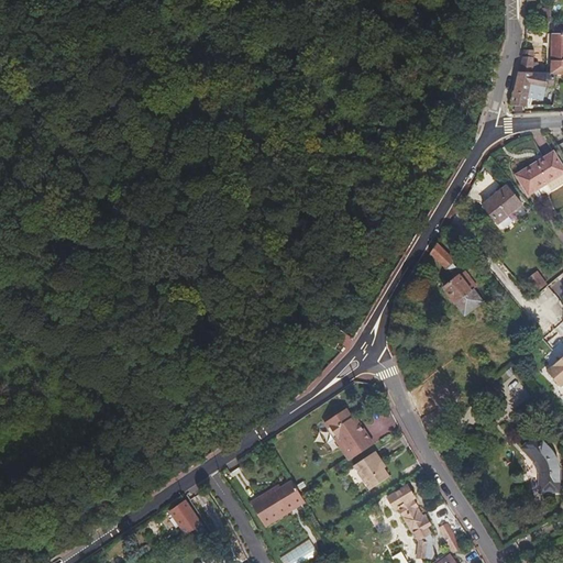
[(554,34),(552,34),(551,75),(556,75),(562,74),(562,24),(554,25),(554,34)]
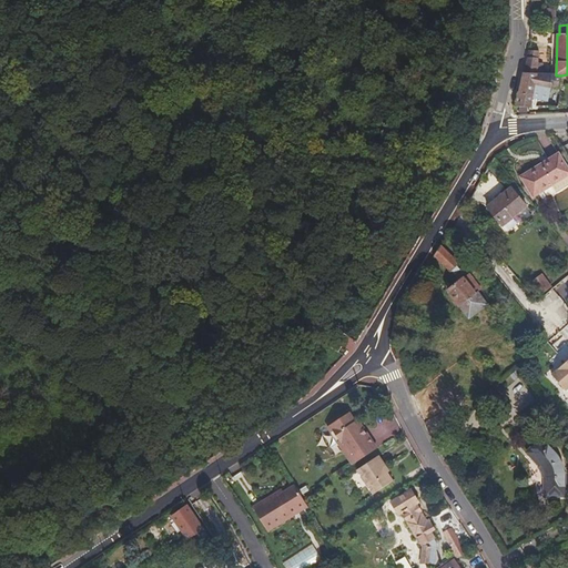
[(537,73),(539,52),(528,51),(524,73),(537,73)]
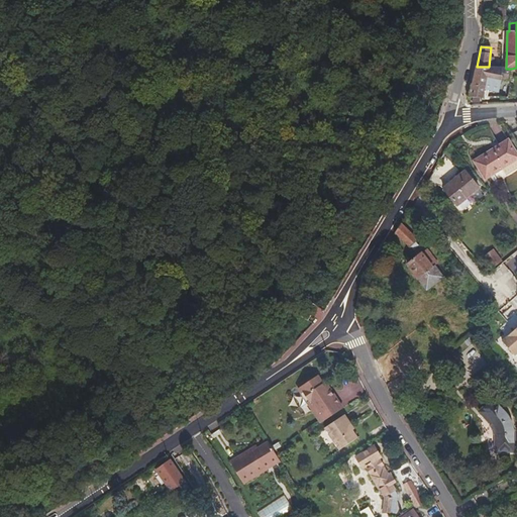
[(489,67),(477,67),(470,97),(484,98),(485,90),(498,93),(500,84),(502,78),(508,79),(511,69),(506,69),(489,67)]
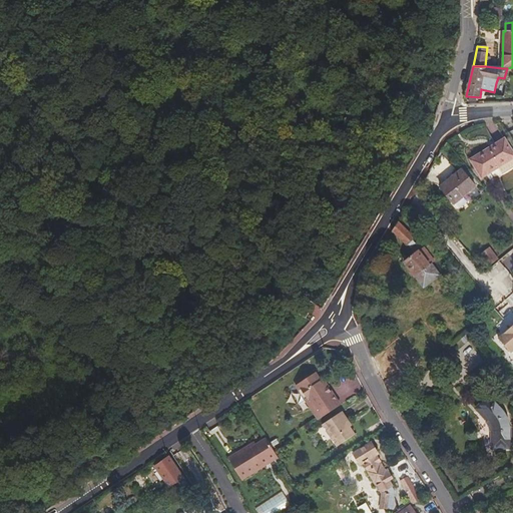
[(470,160),(482,178),(512,158),(512,151),(505,138),(470,160)]
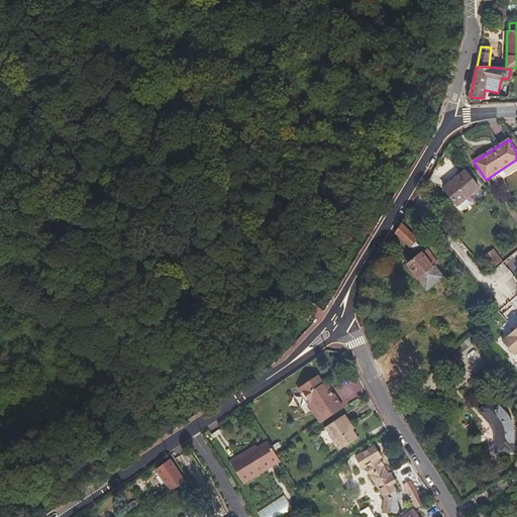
[(480,188),(466,171),(443,188),(457,206),(480,188)]
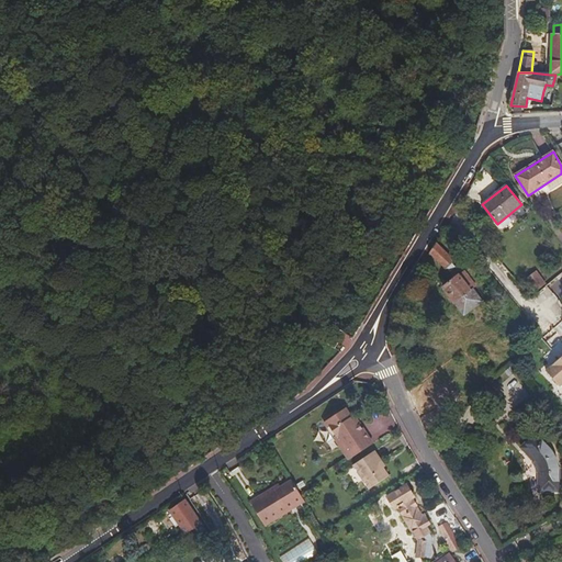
[(454,261),(436,244),(430,253),(447,269),(450,272),(456,267),(452,262),(454,261)]
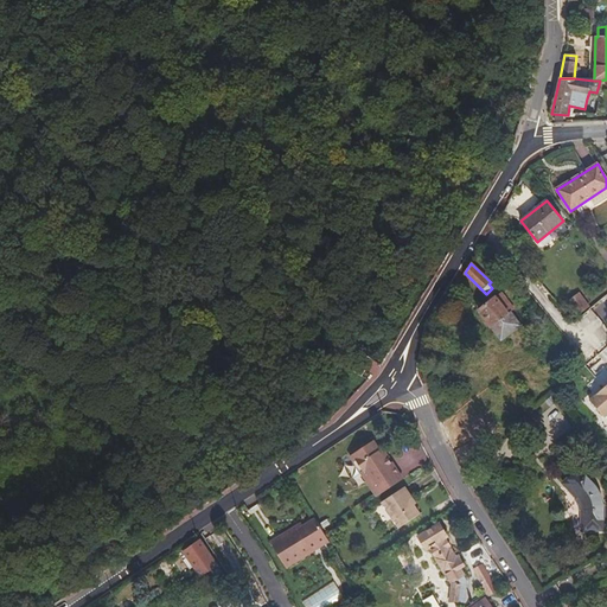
[(172,301),(160,292),(147,308),(159,317),(172,301)]
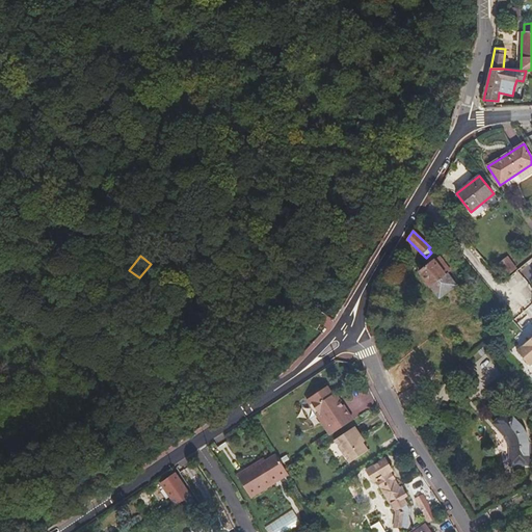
[(451,271),(440,257),(419,272),(439,298),(456,286),(448,273),(451,271)]
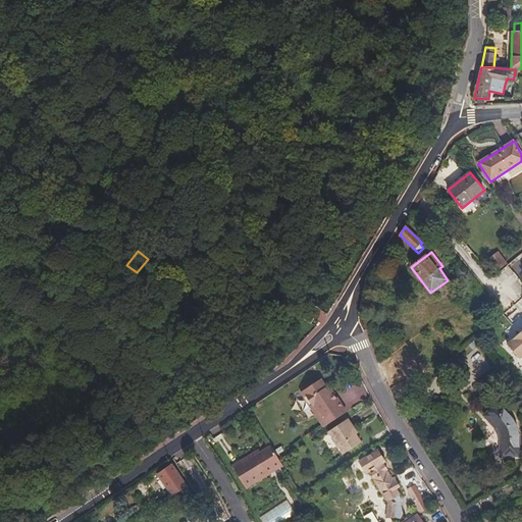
[(320,309),(311,304),(303,319),(312,324),(320,309)]
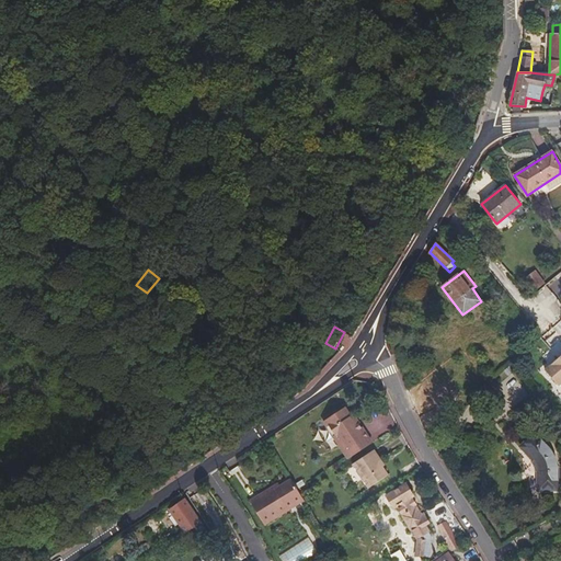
[(560,356),(545,370),(559,387),(560,385),(560,356)]
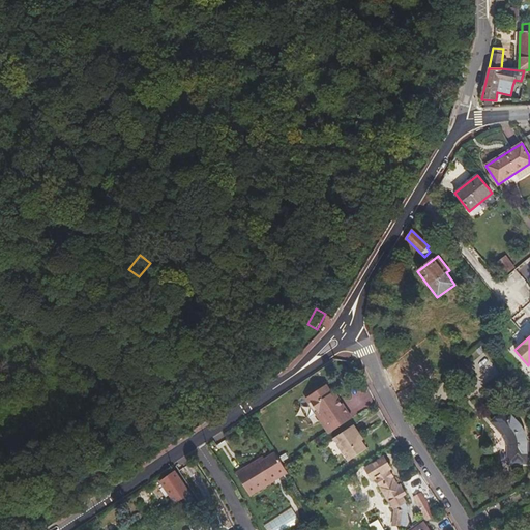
[(481,386),(499,372),(482,353),(465,369),(481,386)]
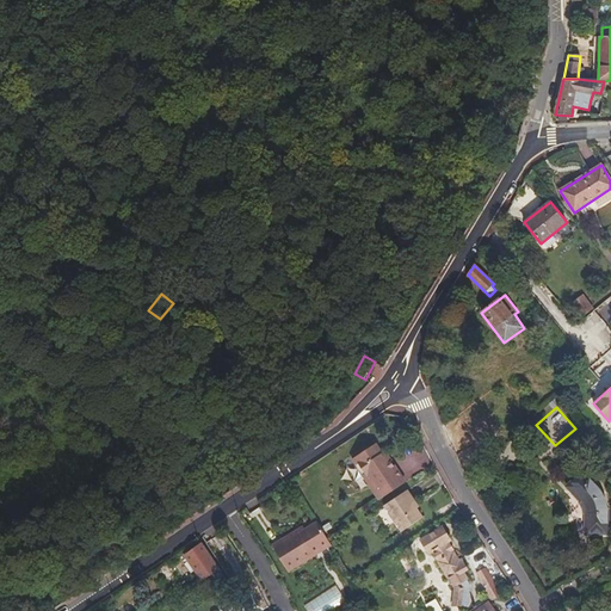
[(537,427),(529,419),(511,437),(519,445),(537,427)]
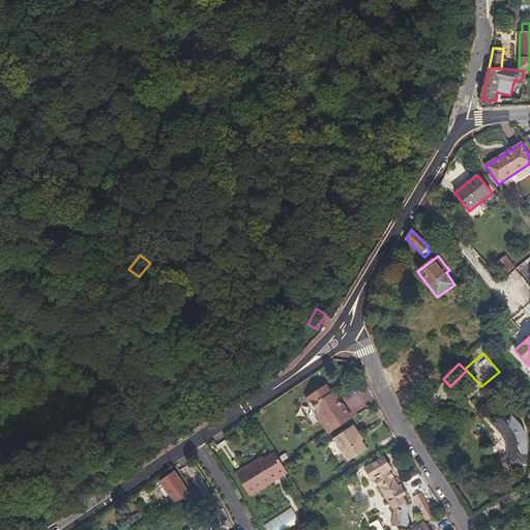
[(334,398),(331,393),(325,385),(306,398),(310,403),(307,404),(308,406),(308,407),(310,408),(311,409),(312,410),(313,411),(314,412),(315,413),(317,412),(322,421),(324,419),(332,432),(351,419),(335,396),(334,398)]
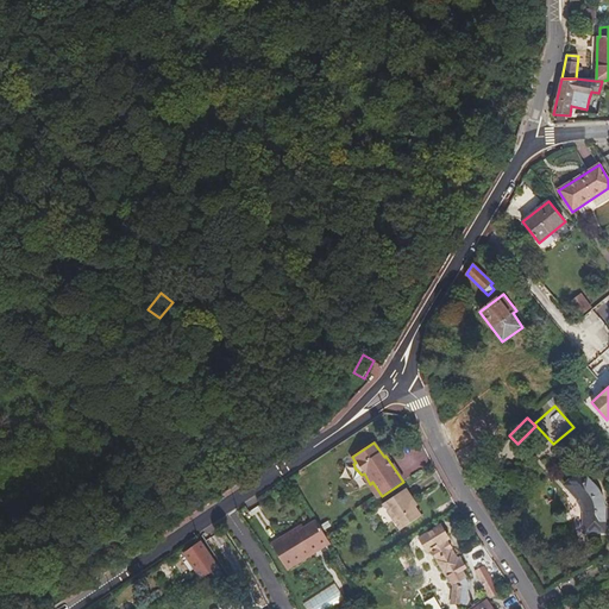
[(598,488),(595,484),(582,470),(564,487),(578,501),(577,502),(579,504),(581,508),(581,513),(583,513),(583,532),(607,532),(607,518),(607,513),(607,506),(606,500),(602,494),(598,488)]
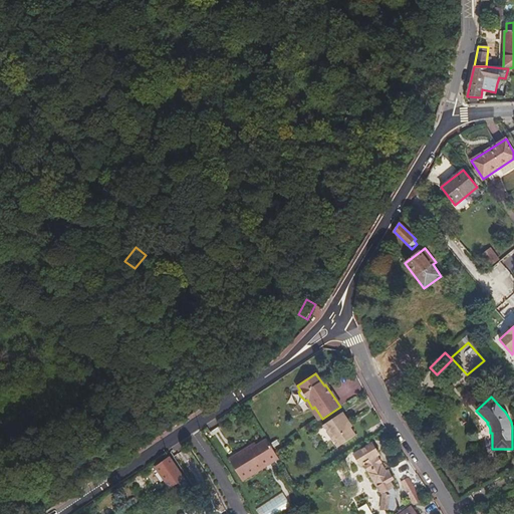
[(322,419),(314,407),(312,409),(310,410),(318,421),(322,419)]
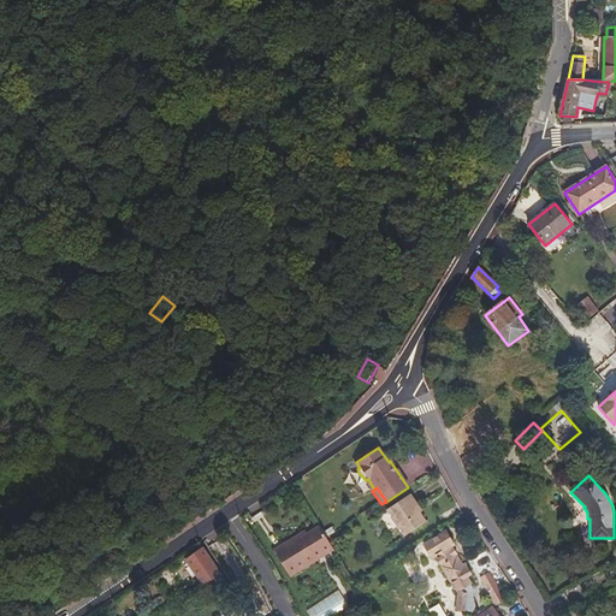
[(412,493),(386,510),(403,535),(426,520),(420,511),(418,507),(419,505),(412,493)]
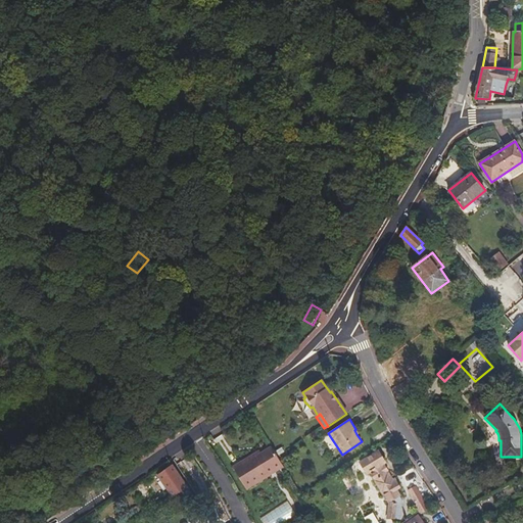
[(272,446),(262,453),(259,450),(233,467),(247,489),(284,467),(279,459),(272,446)]
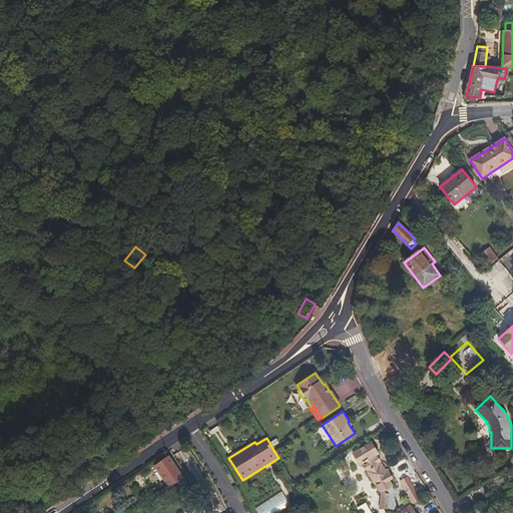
[(380,454),(372,442),(354,453),(362,466),(365,465),(368,471),(381,494),(382,493),(380,508),(388,509),(390,494),(394,492),(392,487),(393,486),(390,481),(393,479),(387,469),(385,470),(382,464),(381,464),(380,463),(381,462),(378,457),(377,457),(376,456),(380,454)]
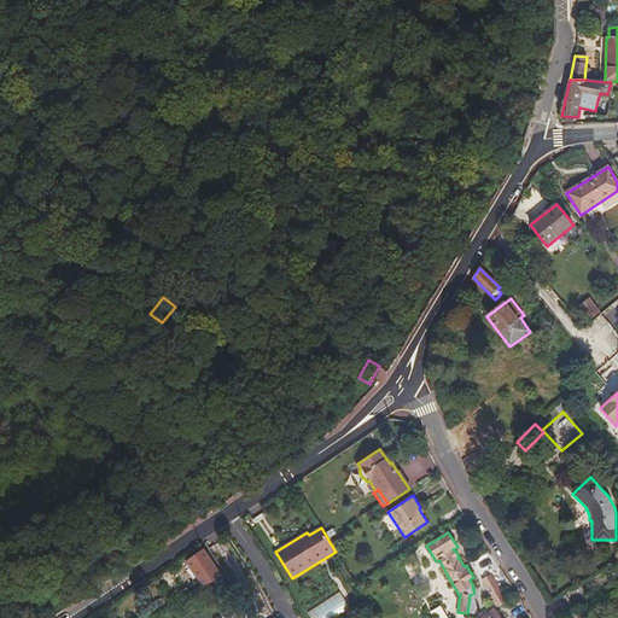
[(222,578),(204,551),(190,560),(196,569),(202,576),(200,577),(207,587),(222,578)]
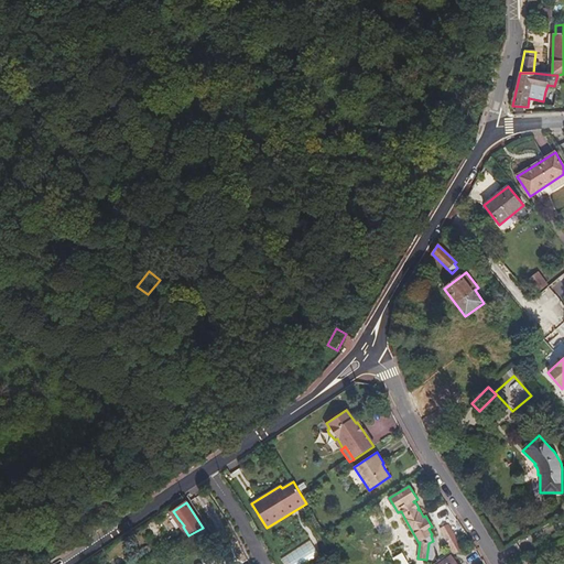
[(464,550),(448,524),(440,529),(455,555),(464,550)]
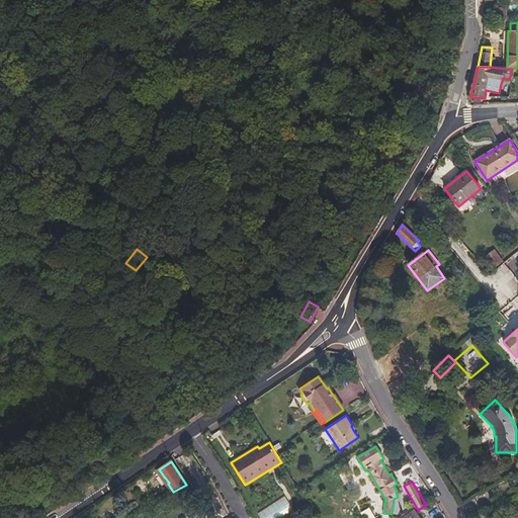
[(363,517),(375,517),(370,508),(361,513),(363,517)]
